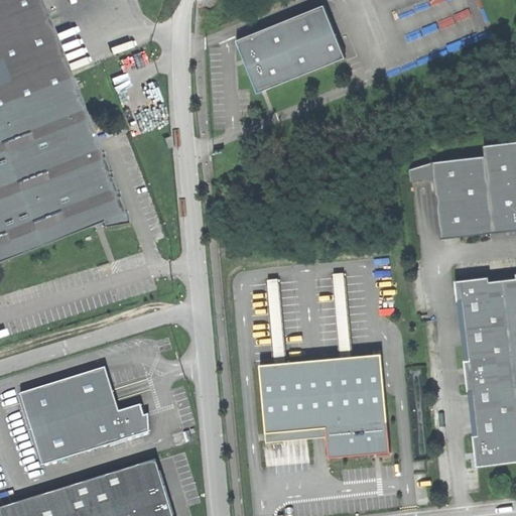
[(0,0),(0,261),(100,222),(103,227),(125,223),(124,211),(122,211),(116,198),(117,197),(116,190),(114,190),(109,177),(110,177),(109,171),(107,171),(101,158),(102,157),(101,151),(93,154),(88,140),(94,138),(39,0),(0,0)]
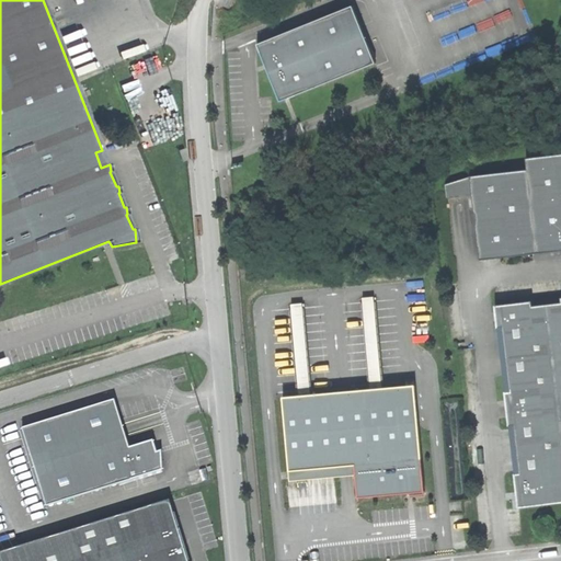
[(266,67),(281,102),(376,64),(353,7),(258,45),(266,67)]
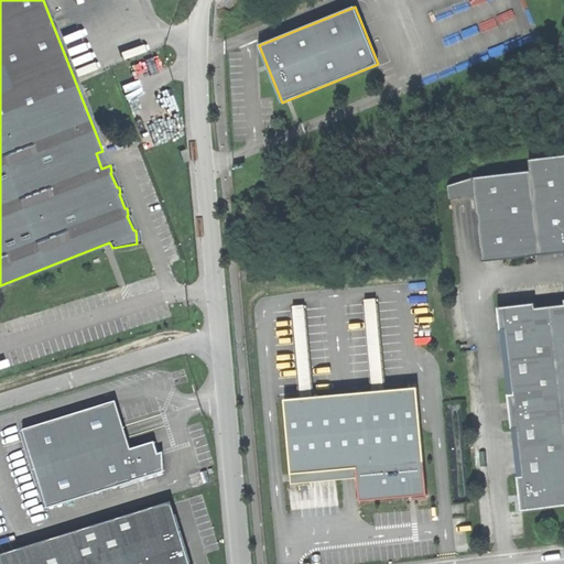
[(107,159),(102,151),(96,153),(101,169),(110,165),(107,159)]
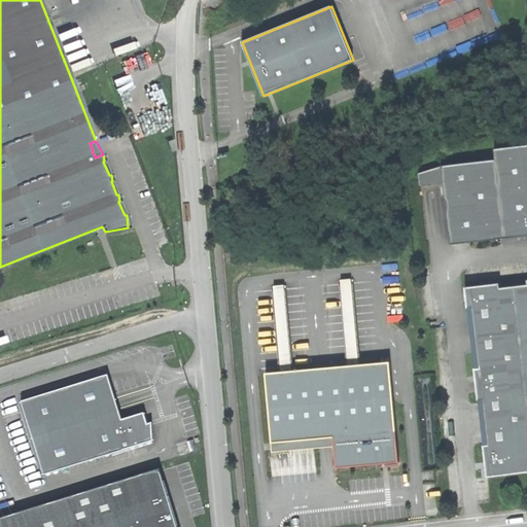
[(526,145),(494,149),(495,160),(443,166),(445,183),(451,244),(526,235),(526,145)]
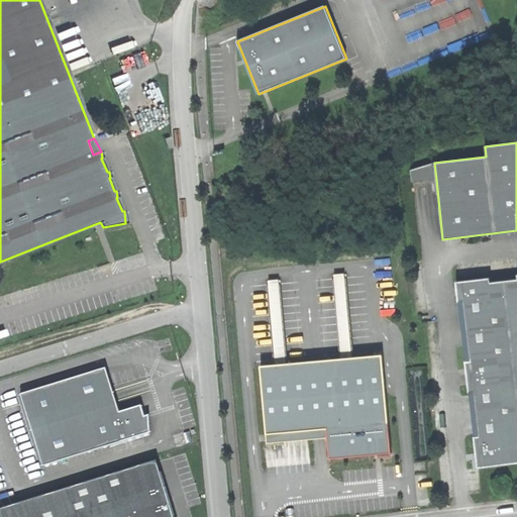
[(412,183),(436,180),(434,163),(411,170),(412,183)]
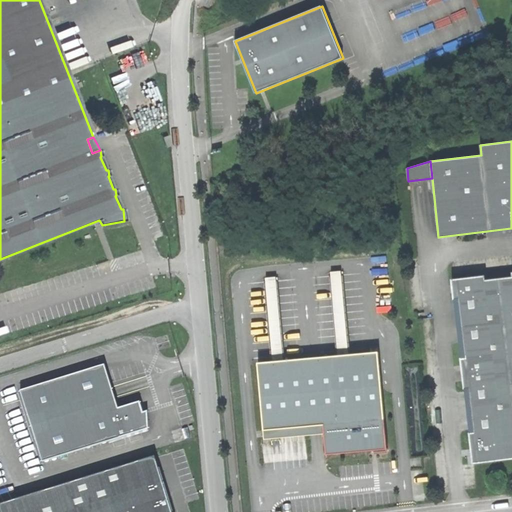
[(331,272),(339,355),(349,354),(341,271),(331,272)]
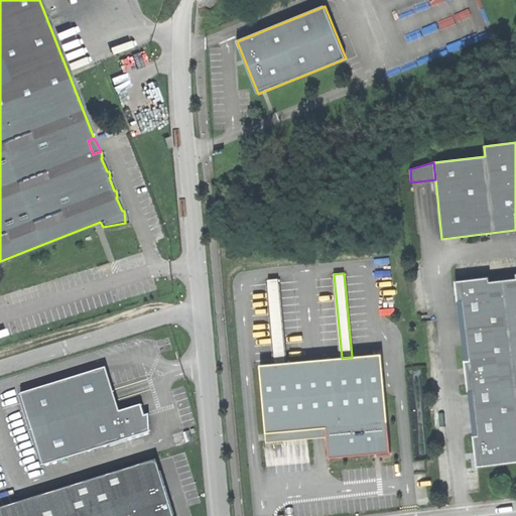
[(490,277),(456,281),(458,301),(463,301),(470,360),(465,361),(468,392),(474,391),(479,435),(474,435),(476,456),(477,468),(515,463),(515,278),(490,282),(490,277)]
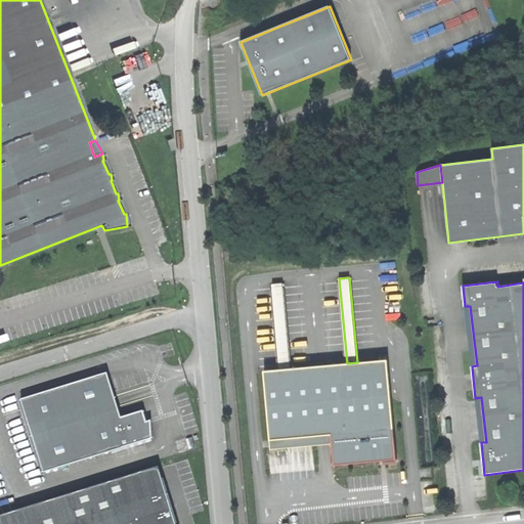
[(272,285),(279,369),(290,369),(282,284),(272,285)]
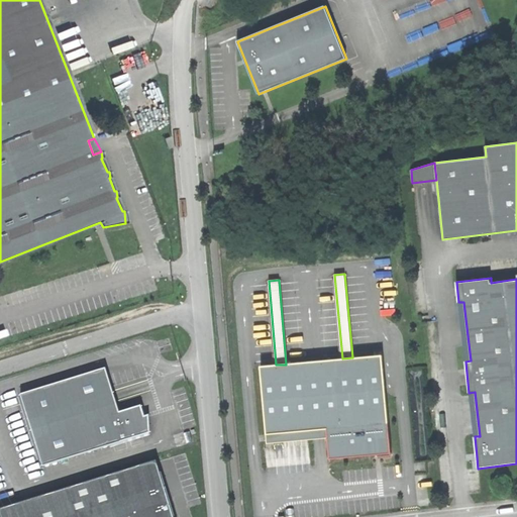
[(276,365),(261,367),(268,443),(328,438),(390,432),(383,355),(352,357),(342,358),(286,365),(276,365)]
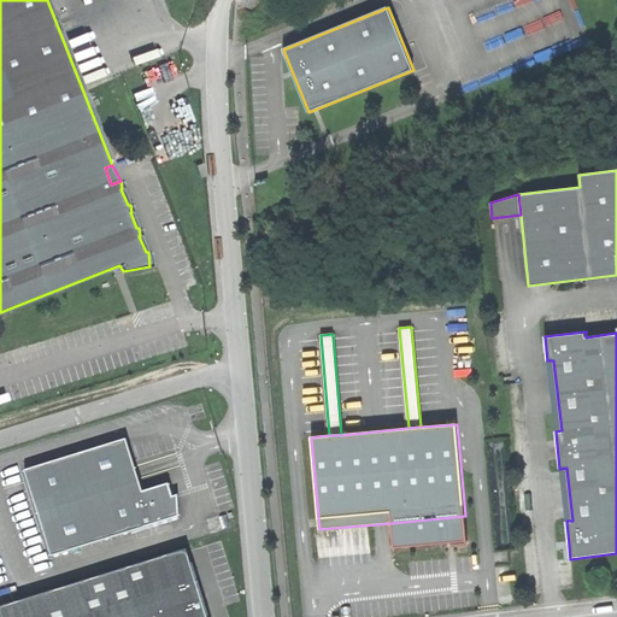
[(27,474),(52,558),(145,529),(134,495),(144,493),(128,442),(27,474)]
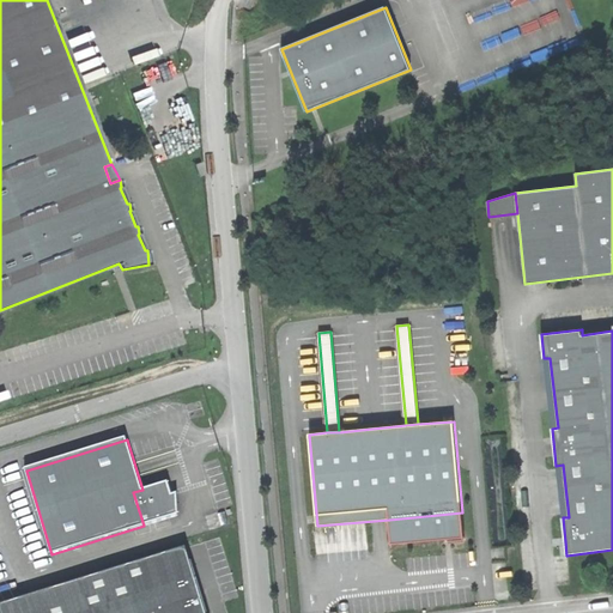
[(167,483),(143,490),(133,492),(144,526),(178,515),(178,495),(171,497),(169,491),(167,483)]
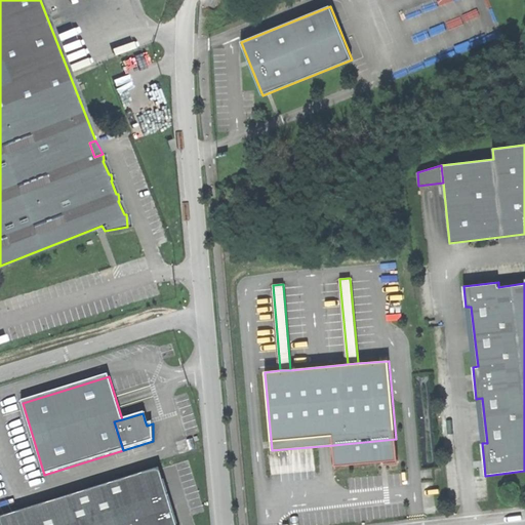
[(398,460),(396,439),(333,445),(335,466),(382,461),(398,460)]
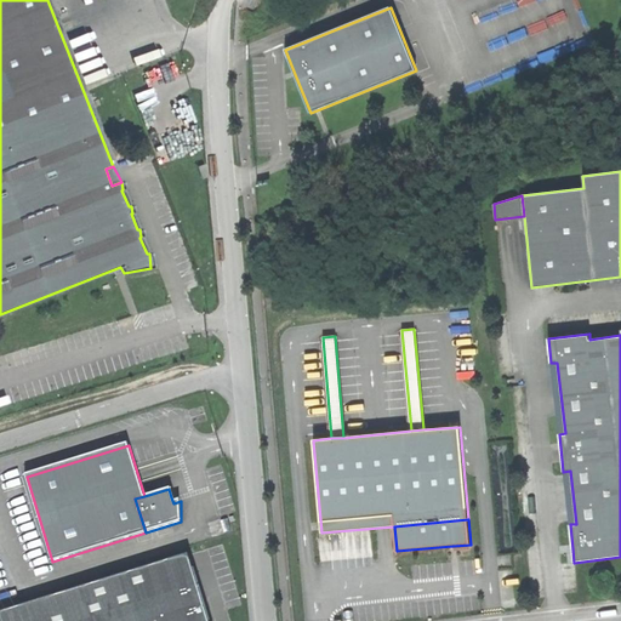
[(208,620),(200,597),(188,556),(0,614),(0,620),(208,620)]
